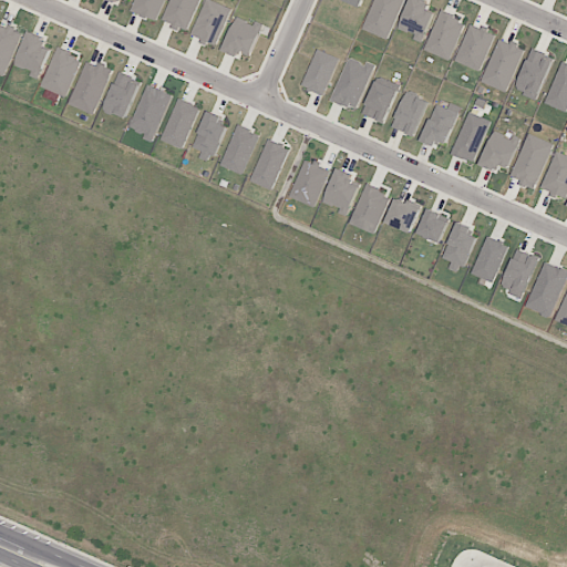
[(135,0),(131,11),(156,21),(165,0),(135,0)]
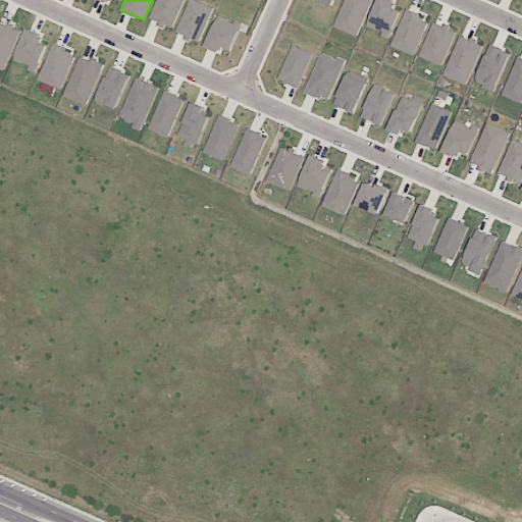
[(184,0),(157,0),(151,19),(173,28),(184,0)]
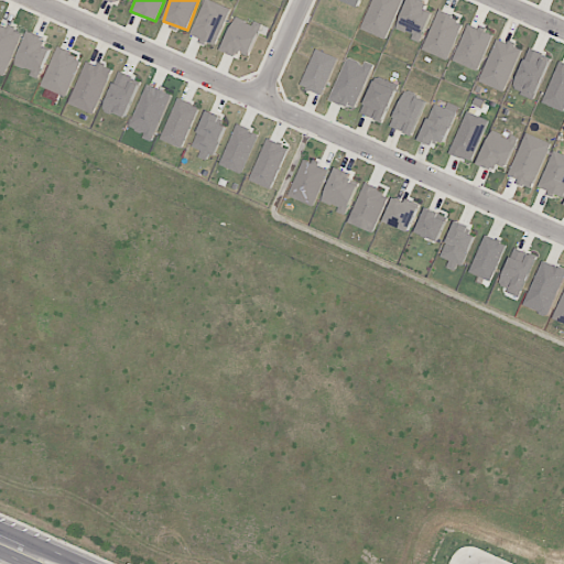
[(216,46),(230,8),(208,0),(204,0),(191,36),(216,46)]
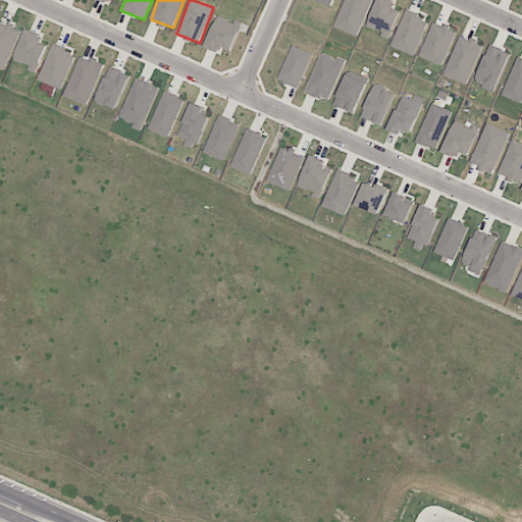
[(357,37),(372,0),(345,0),(333,27),(357,37)]
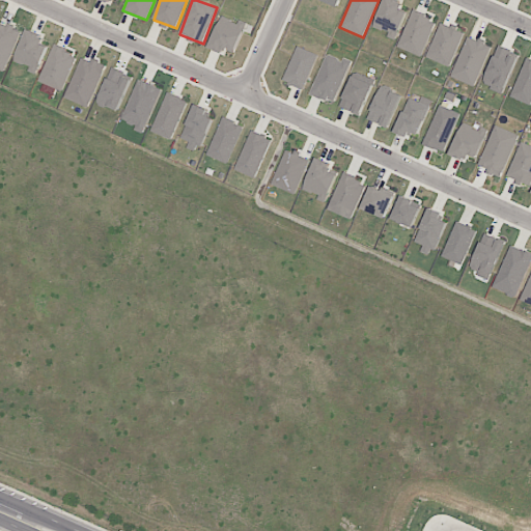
[(407,11),(399,8),(401,0),(383,0),(374,27),(398,35),(407,11)]
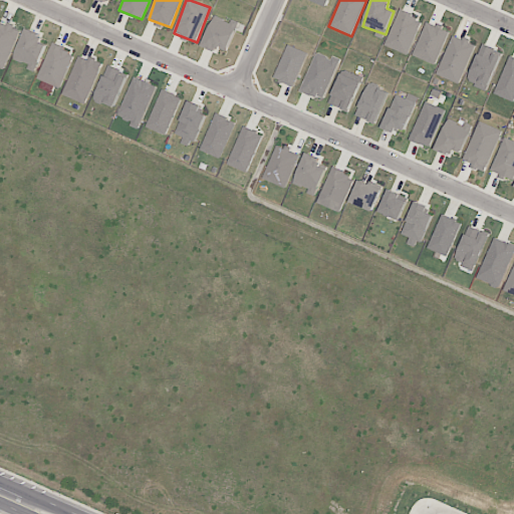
[(408,55),(423,20),(400,10),(384,45),(408,55)]
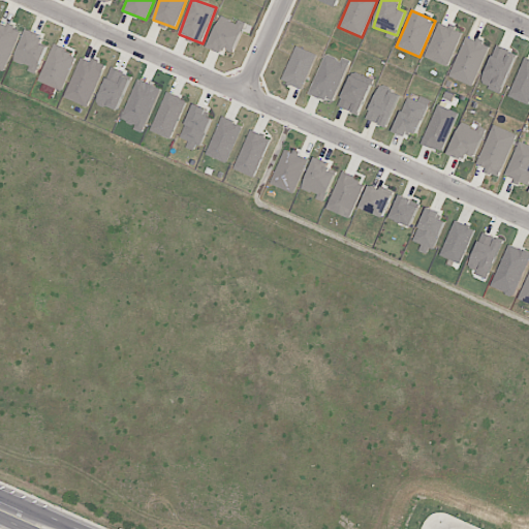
[(208,47),(222,54),(224,49),(234,53),(247,23),(239,20),(237,23),(221,16),(208,47)]
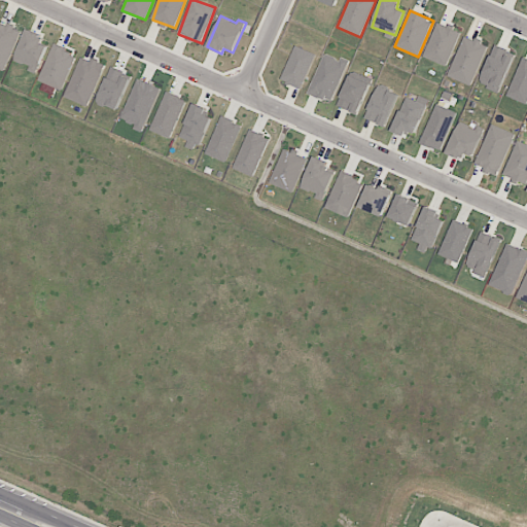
[(0,69),(5,71),(22,30),(8,25),(8,26),(0,22),(0,69)]
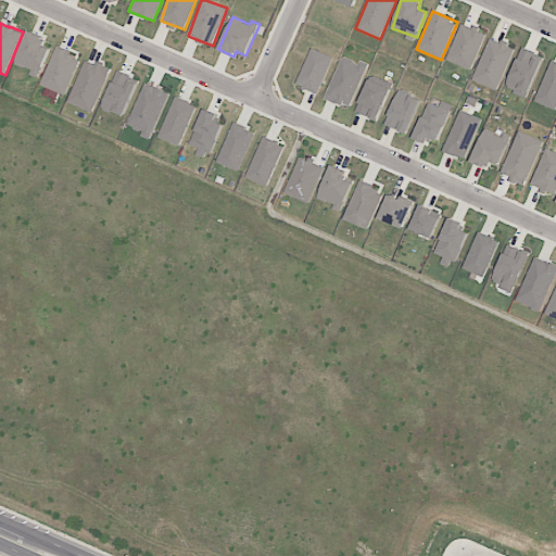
[(460,23),(447,61),(472,70),(484,34),(477,32),(478,28),(460,23)]
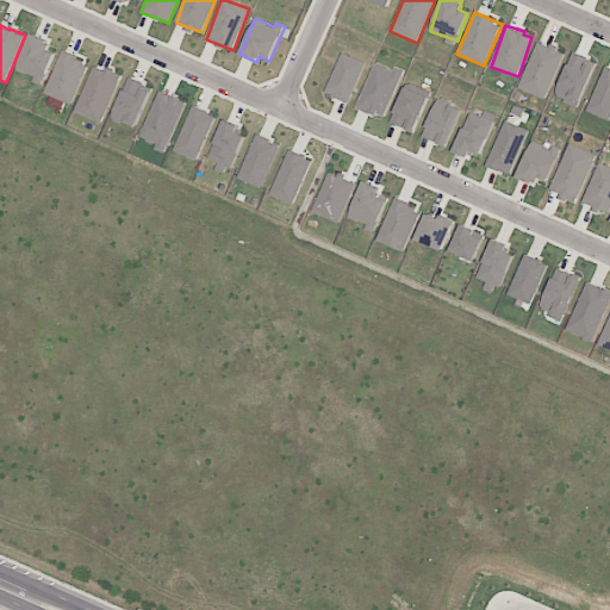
[(17,70),(33,76),(31,81),(42,86),(56,54),(47,50),(50,41),(31,33),(17,70)]
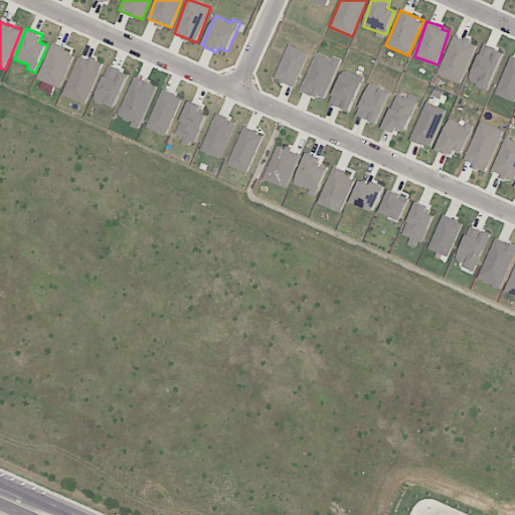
[(438,74),(461,83),(477,43),(454,34),(438,74)]
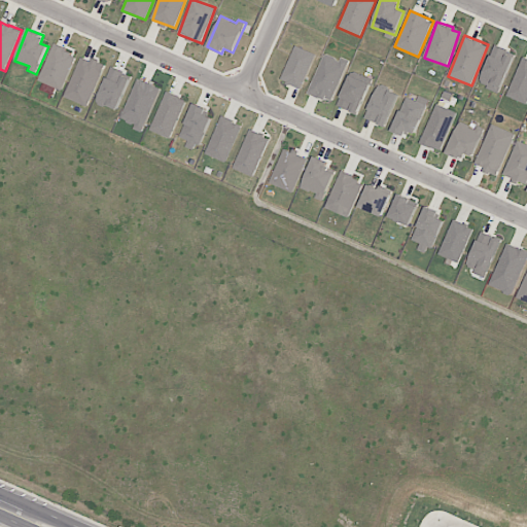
[(499,92),(515,57),(506,54),(507,49),(495,44),(479,83),(499,92)]
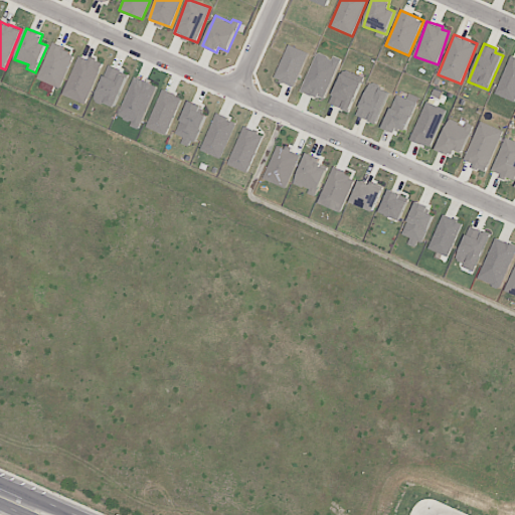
[(39,80),(62,88),(73,51),(50,44),(39,80)]
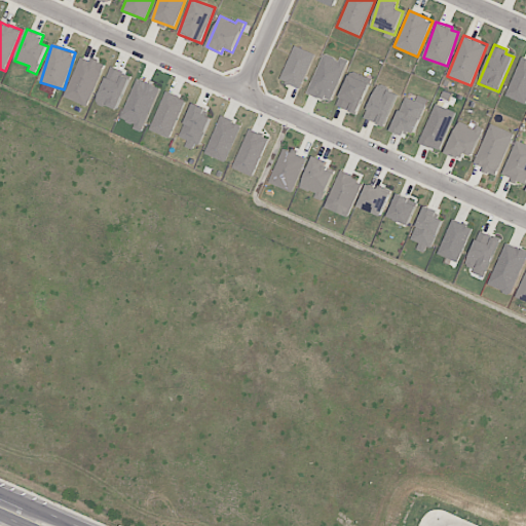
[(315,54),(295,45),(280,80),(300,88),(315,54)]
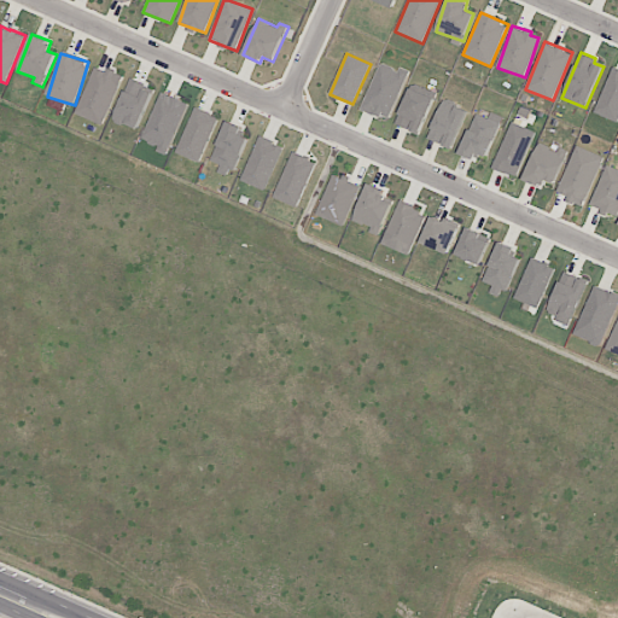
[(363,111),(391,121),(408,70),(400,68),(400,69),(379,63),(363,111)]
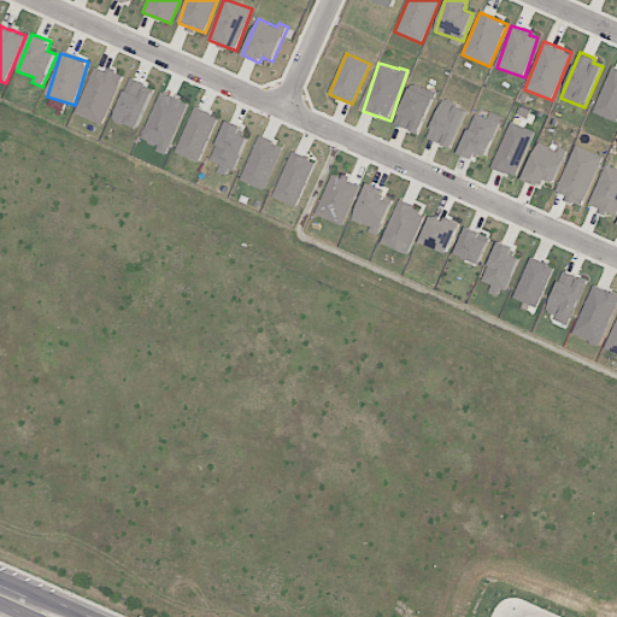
[(105,124),(122,75),(93,65),(76,116),(105,124)]
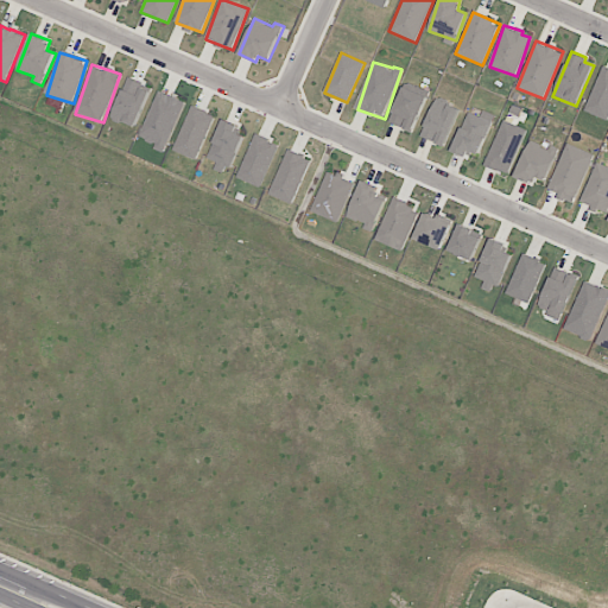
[(587,113),(607,119),(607,69),(600,67),(587,113)]
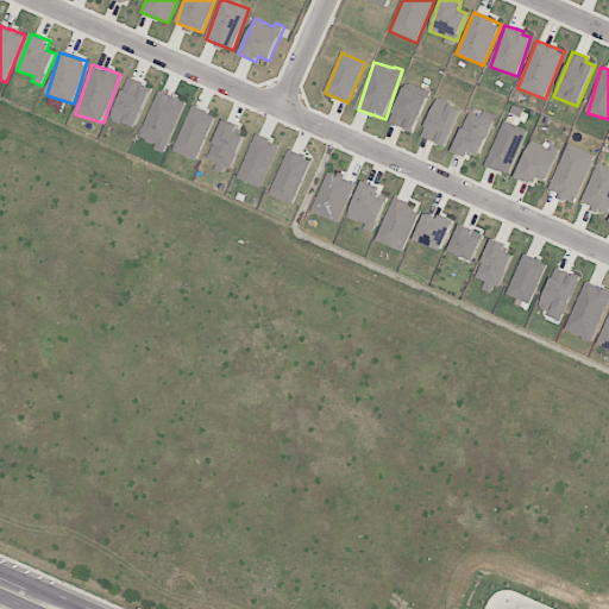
[(136,129),(152,87),(129,77),(111,118),(136,129)]
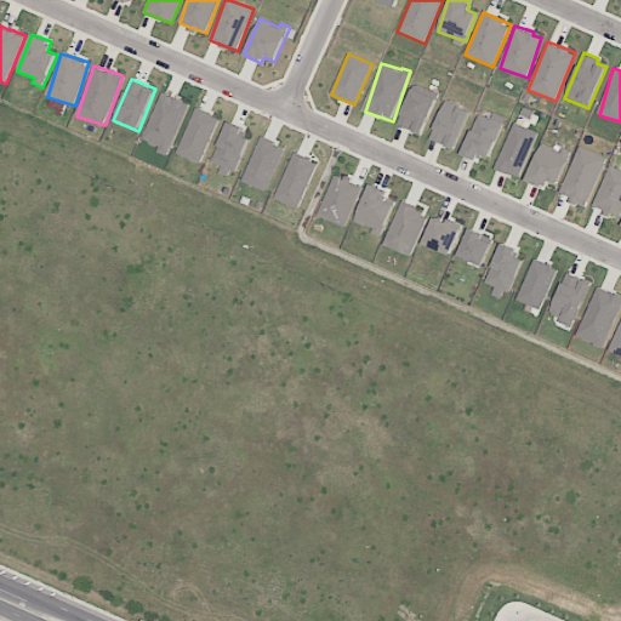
[(421,135),(437,100),(412,89),(397,124),(421,135)]
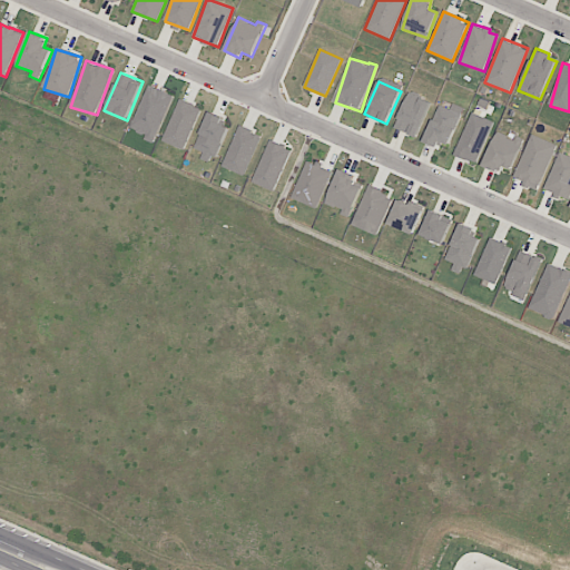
[(173,95),(148,85),(130,131),(155,140),(173,95)]
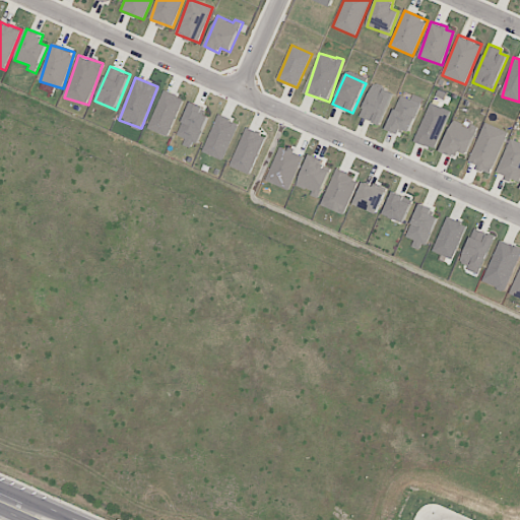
[(394,92),(374,83),(360,116),(380,125),(394,92)]
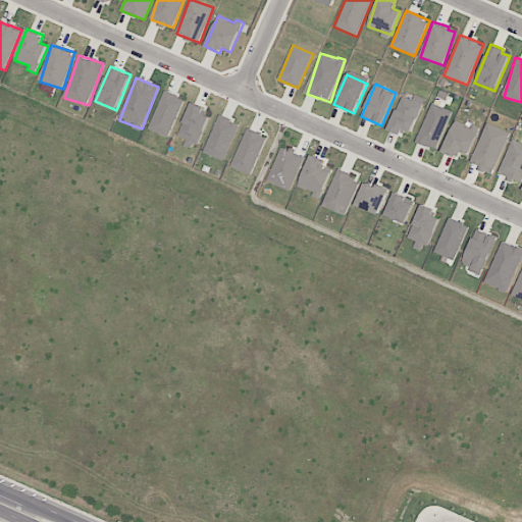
[(170,137),(184,98),(163,91),(150,129),(170,137)]
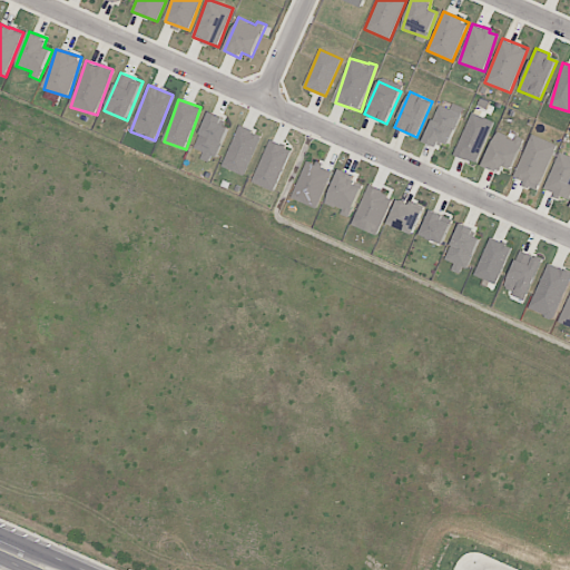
[(465,108),(452,102),(450,109),(440,105),(423,141),(438,147),(440,141),(449,145),(465,108)]
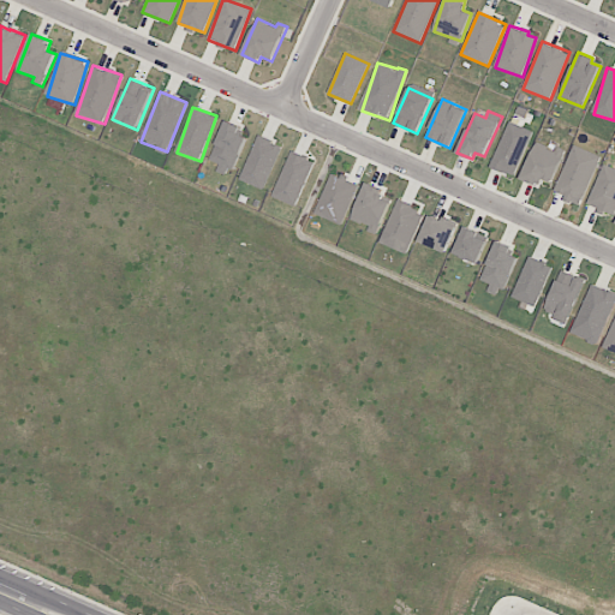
[(220,165),(218,171),(230,177),(248,138),(239,133),(242,127),(227,120),(209,159),(220,165)]
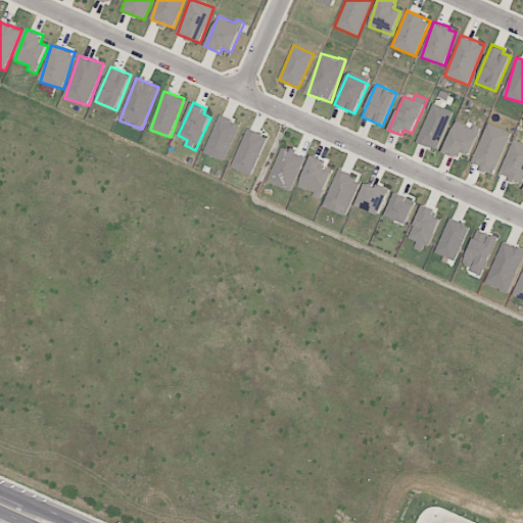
[(436,150),(453,111),(432,103),(417,142),(436,150)]
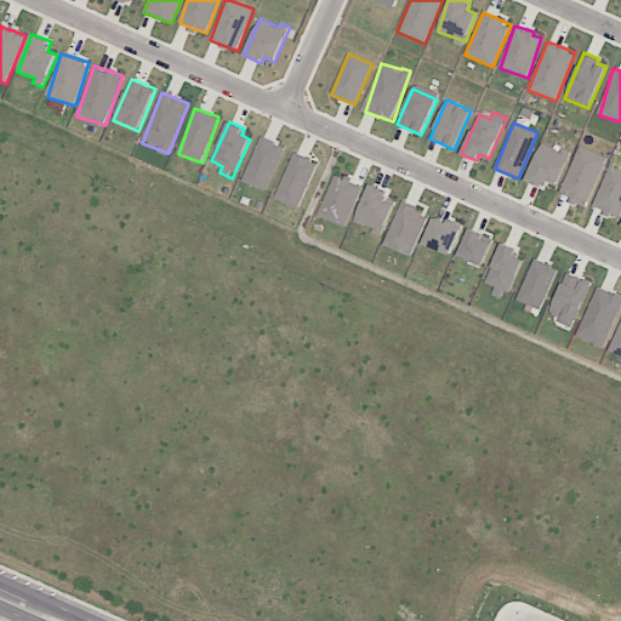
[(267,192),(285,147),(262,137),(243,181),(267,192)]
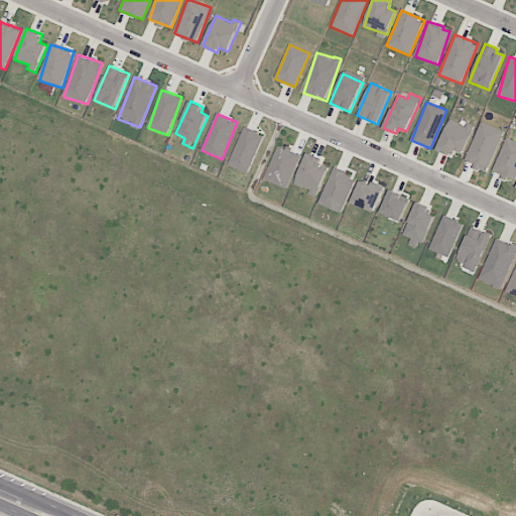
[(464,153),(475,126),(466,123),(465,125),(449,119),(437,150),(453,156),(455,150),(464,153)]
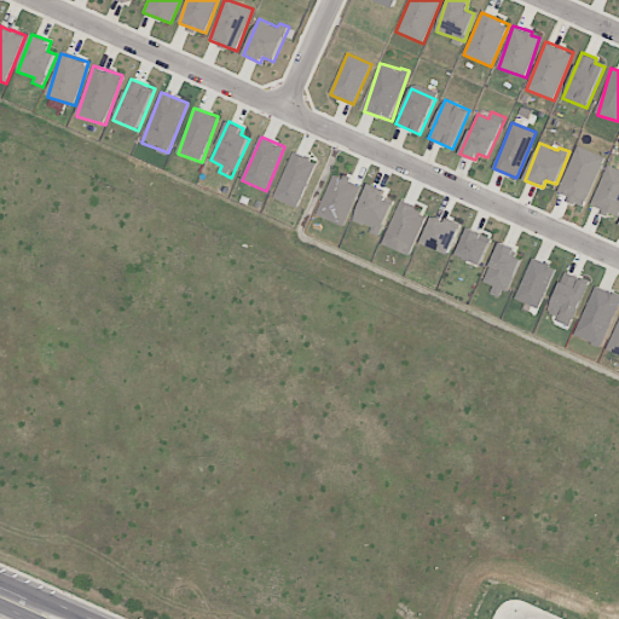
[(605,157),(577,145),(559,192),(570,196),(567,201),(584,208),(605,157)]
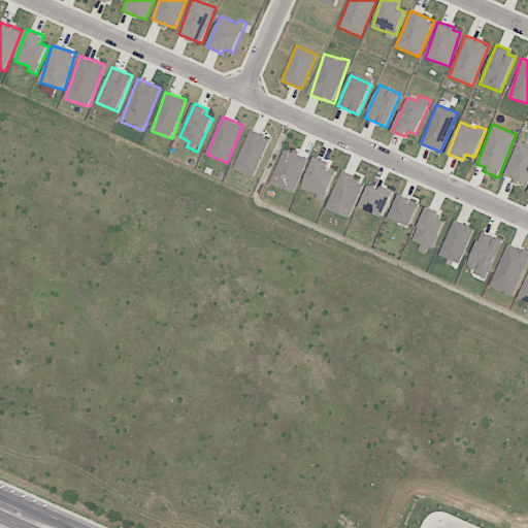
[(234,169),(255,177),(270,138),(251,130),(234,169)]
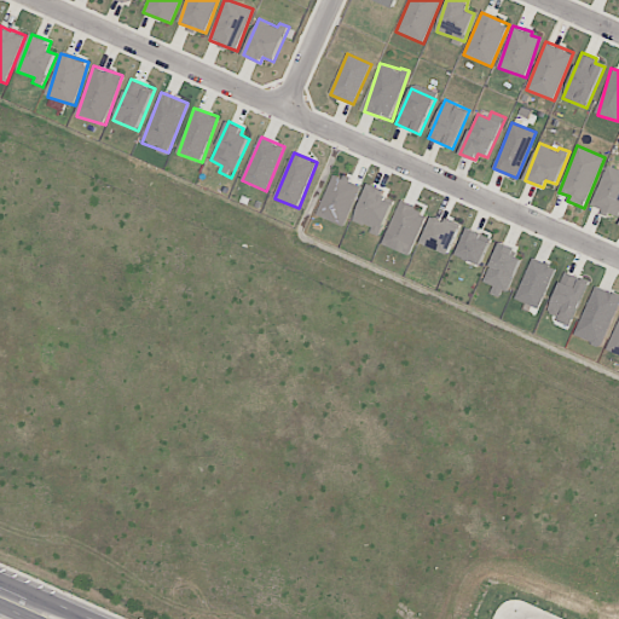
[(591,208),(618,217),(618,169),(606,166),(591,208)]
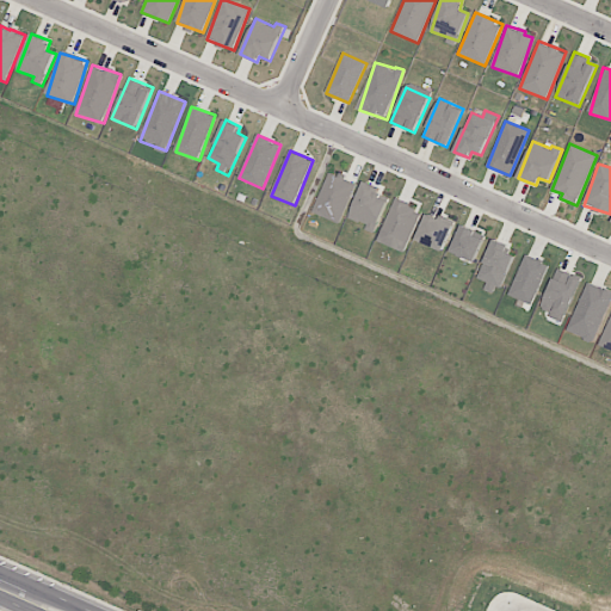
[(355,183),(346,180),(346,178),(328,172),(314,214),(341,223),(355,183)]
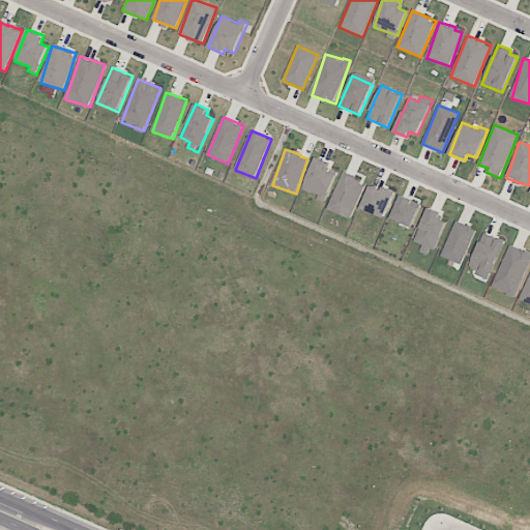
[(333,165),(317,157),(301,189),(325,201),(337,174),(330,171),(333,165)]
